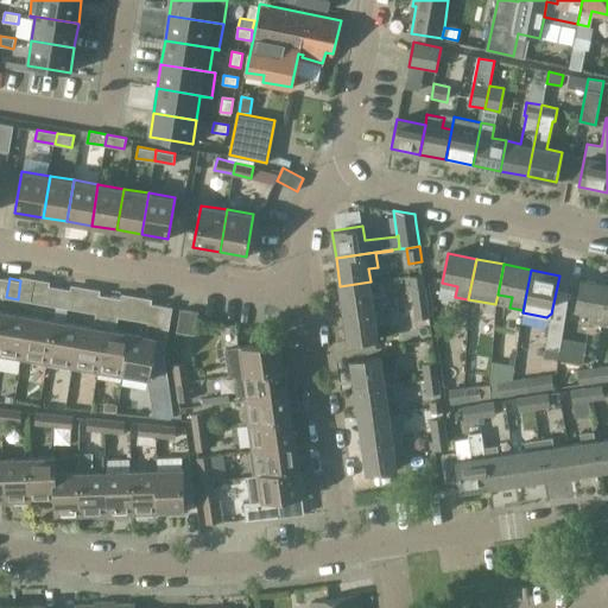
[(589,323),(602,327),(607,295),(607,284),(582,279),(576,310),(590,312),(589,323)]
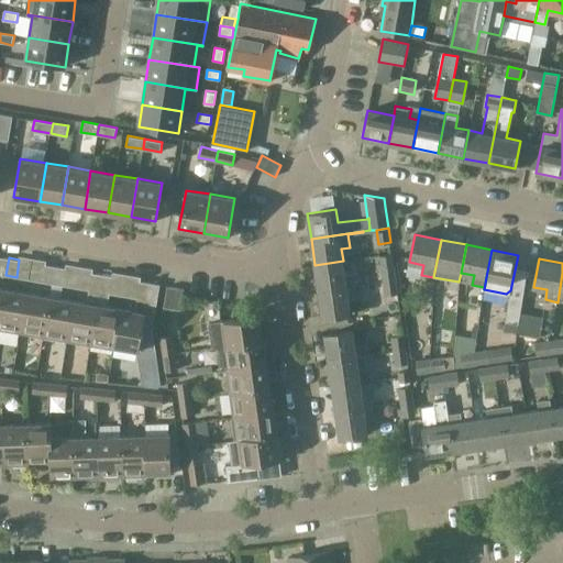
[(343,261),(315,265),(318,290),(354,285),(353,273),(344,274),(343,261)]
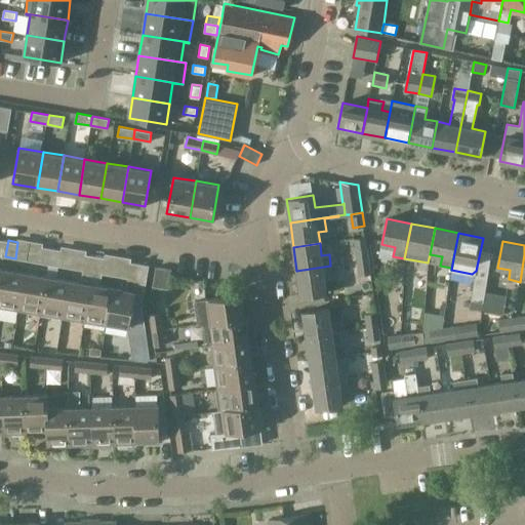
[(39,263),(49,265),(51,248),(42,246),(39,263)]
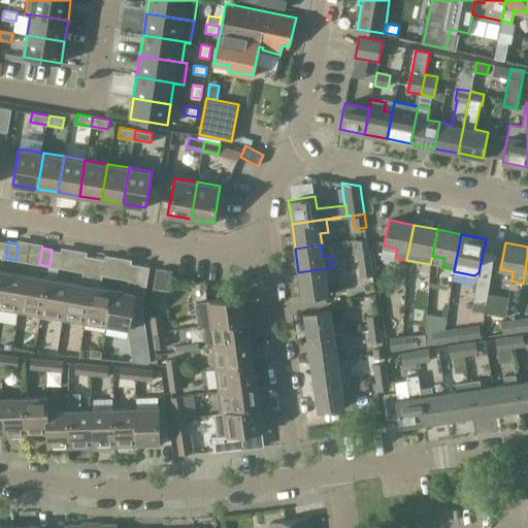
[(40,315),(63,319),(69,282),(57,279),(62,251),(52,250),(50,266),(47,277),(40,315)]
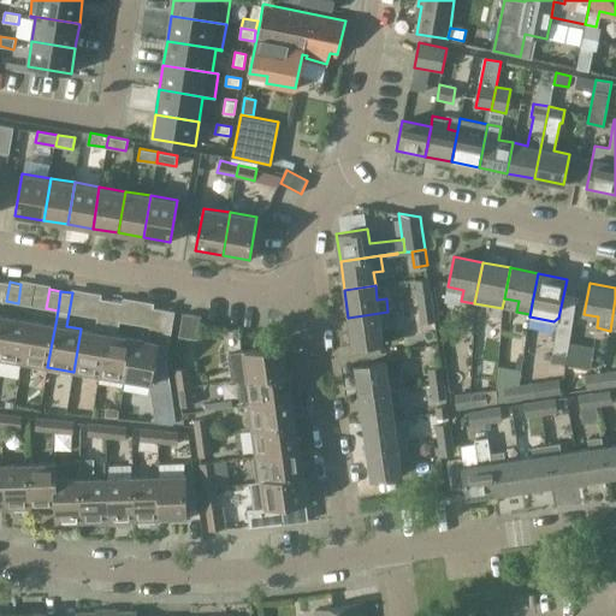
[(432,291),(418,294),(419,308),(434,306),(432,291)]
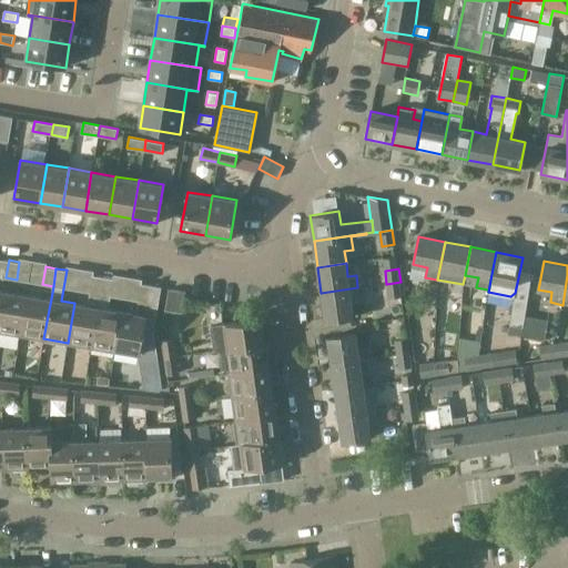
[(68,343),(91,347),(103,276),(92,274),(88,305),(74,303),(68,343)]
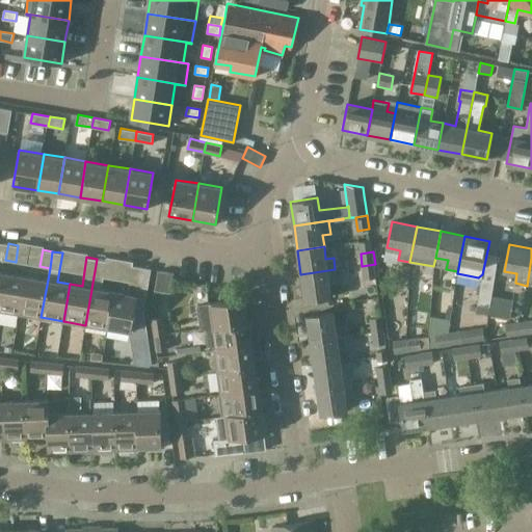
[(85,325),(107,328),(113,291),(102,289),(106,261),(97,259),(85,325)]
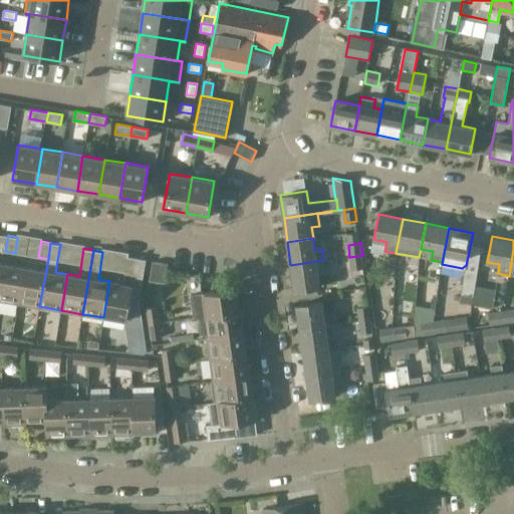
[(364,268),(362,255),(349,257),(351,270),(364,268)]
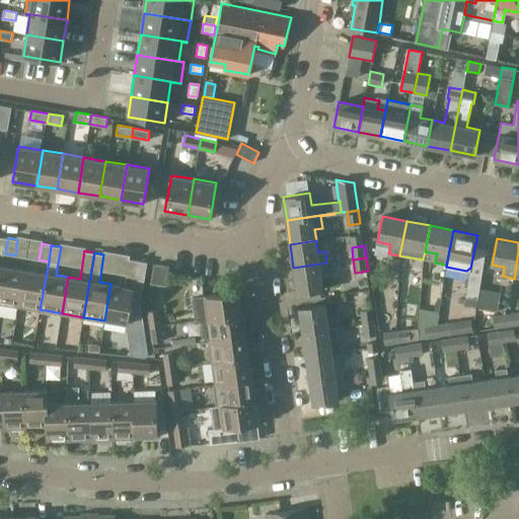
[(110,284),(104,320),(128,324),(134,288),(143,290),(148,262),(129,258),(124,287),(110,284)]
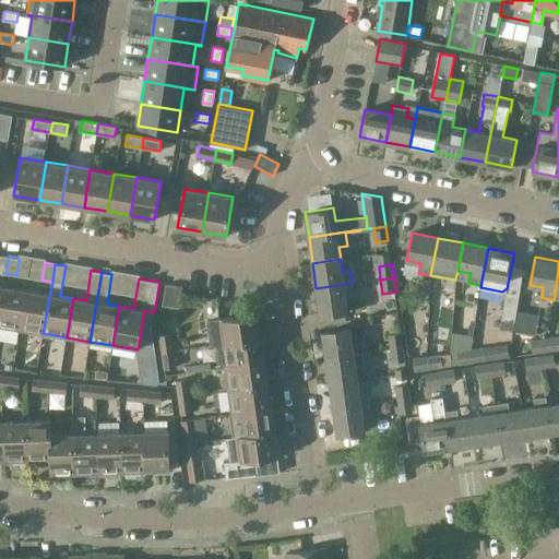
[(352,283),(316,288),(320,314),(347,310),(345,297),(354,296),(352,283)]
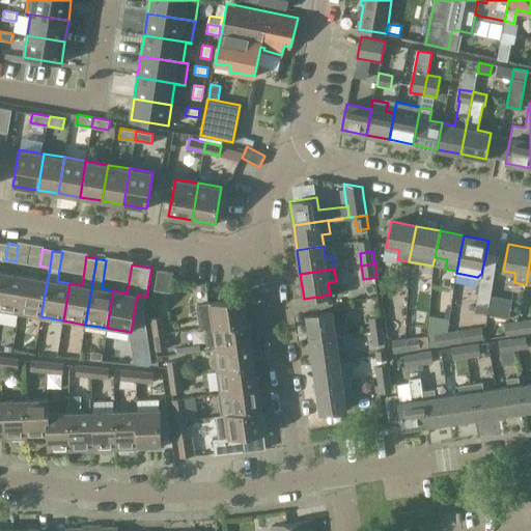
[(158,271),(155,290),(170,292),(173,273),(158,271)]
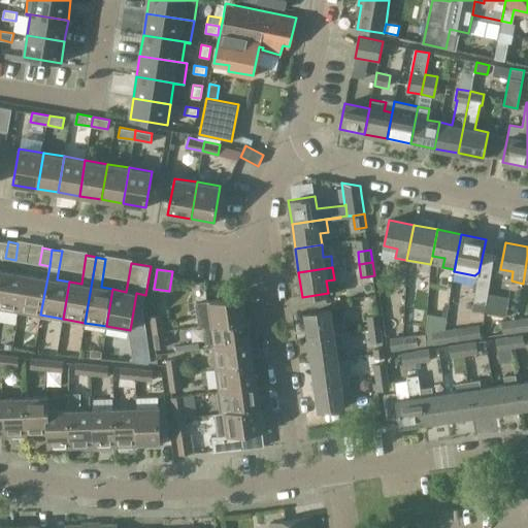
[(0,288),(0,307),(19,311),(25,274),(3,270),(0,288)]
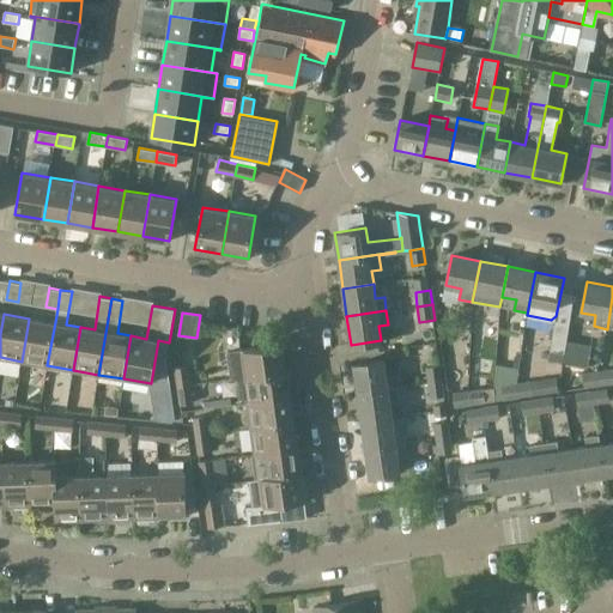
[(22,362),(47,365),(55,322),(29,319),(22,362)]
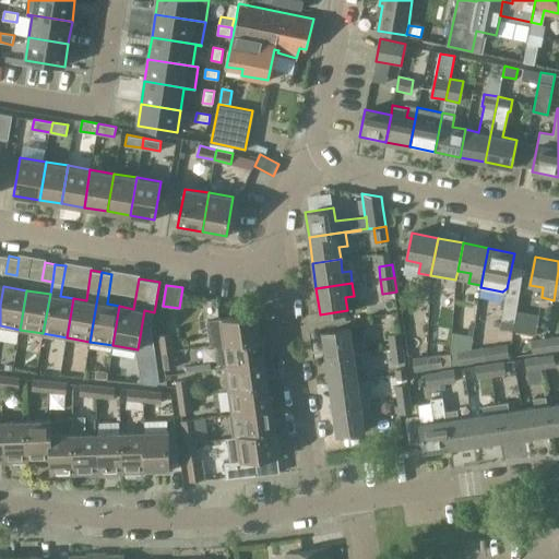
[(506,294),(501,320),(514,322),(519,296),(506,294)]
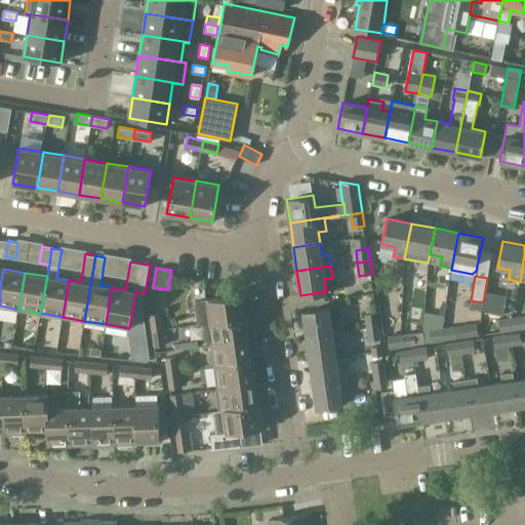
[(194,300),(198,324),(245,317),(242,294),(194,300)]
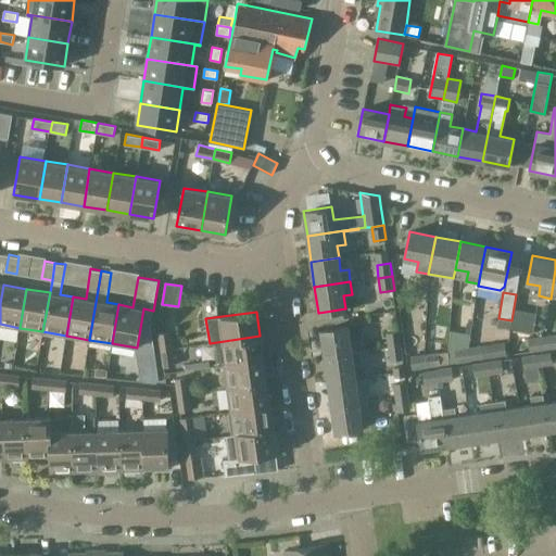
[(512,320),(498,318),(497,328),(510,330),(512,320)]
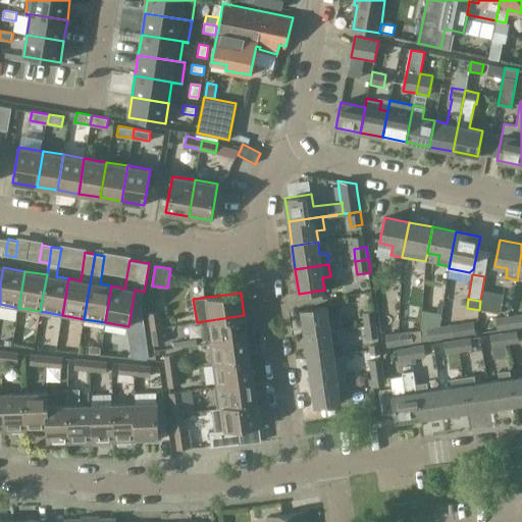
[(301,310),(304,333),(330,329),(327,306),(301,310)]
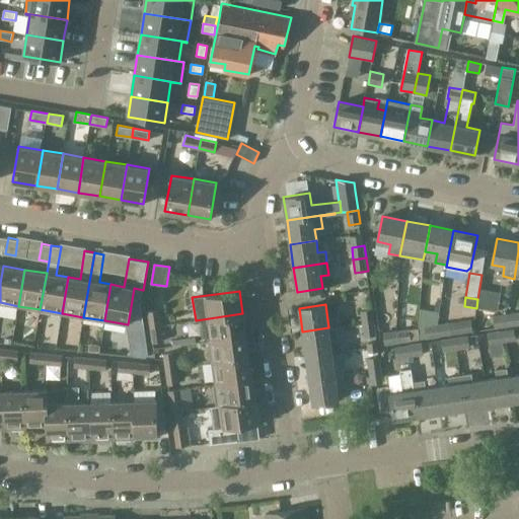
[(148,311),(150,326),(160,325),(158,309),(148,311)]
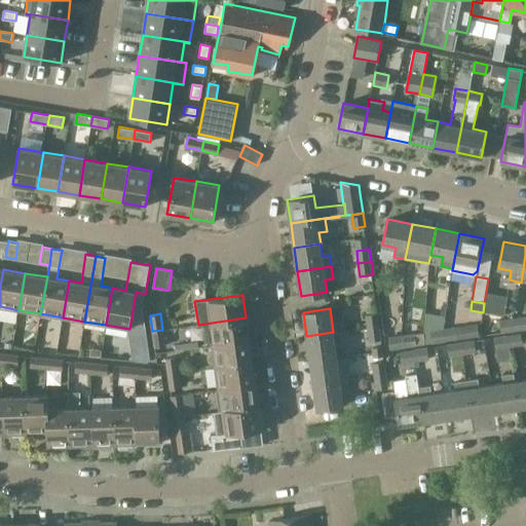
[(366,316),(368,330),(380,328),(378,314),(366,316)]
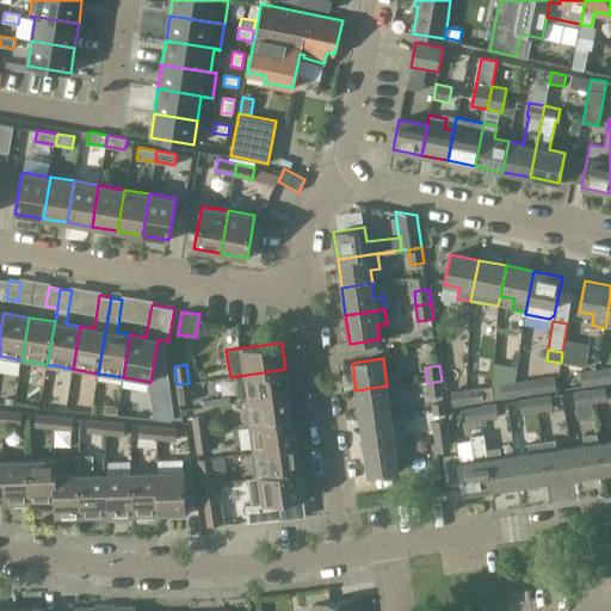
[(610,368),(600,370),(603,386),(610,383),(610,368)]
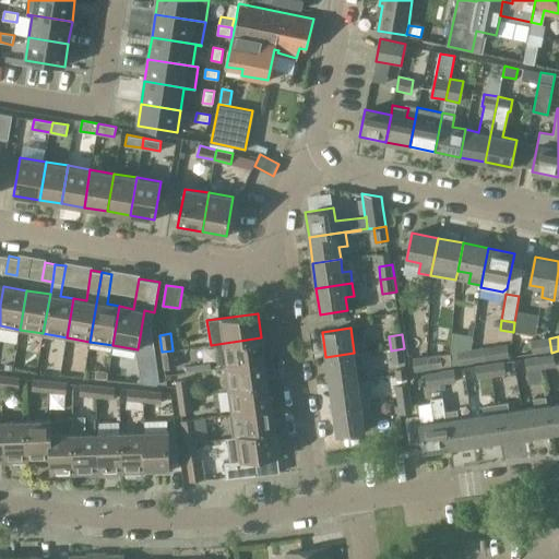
[(218,367),(225,367),(265,361),(261,337),(211,345),(215,345),(218,367)]
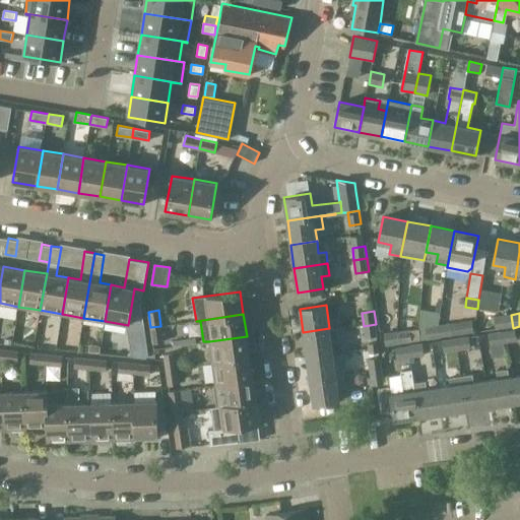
[(513,328),(511,315),(494,318),(496,330),(513,328)]
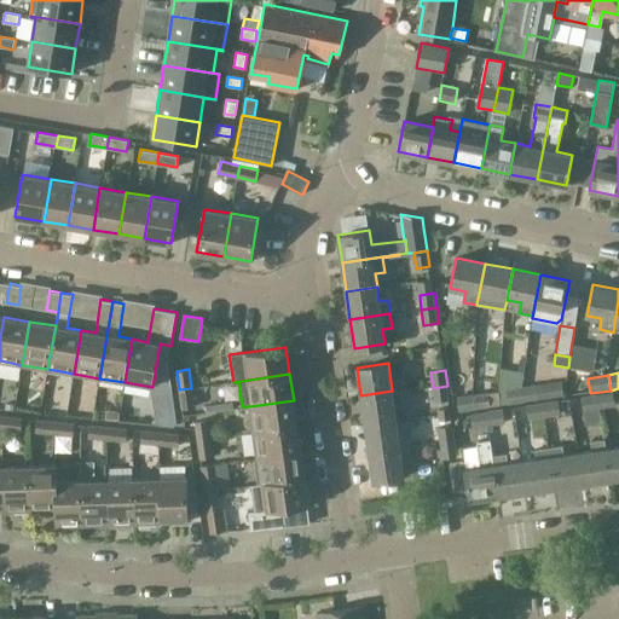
[(447,386),(433,388),(434,403),(450,401),(447,386)]
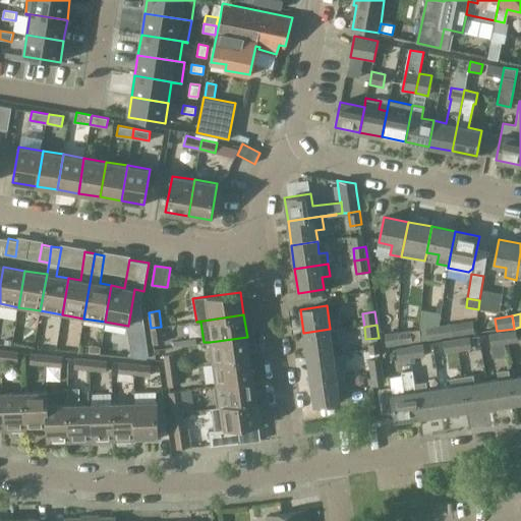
[(452,326),(439,327),(441,340),(454,338),(452,326)]
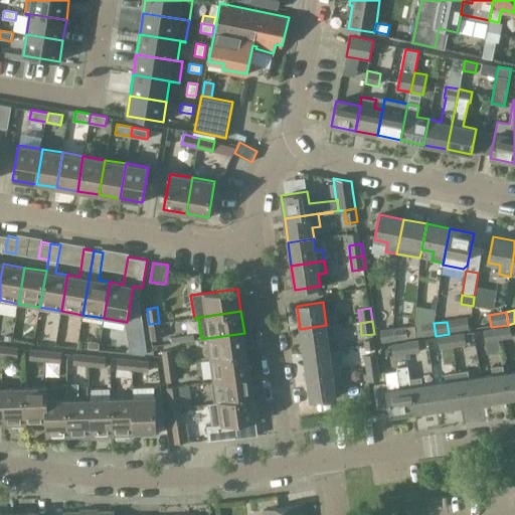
[(159,323),(149,324),(151,339),(161,338),(159,323)]
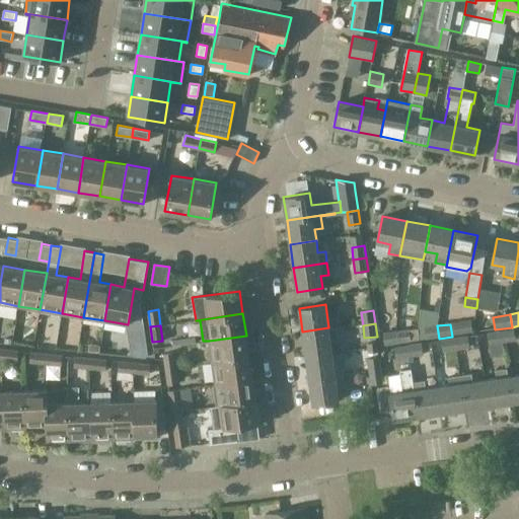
[(439,339),(437,325),(425,327),(426,340),(439,339)]
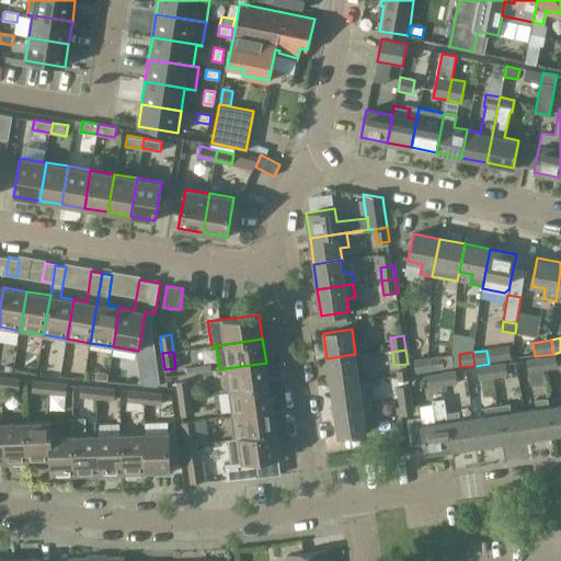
[(327,358),(331,382),(358,378),(357,369),(365,368),(363,353),(355,354),(327,358)]
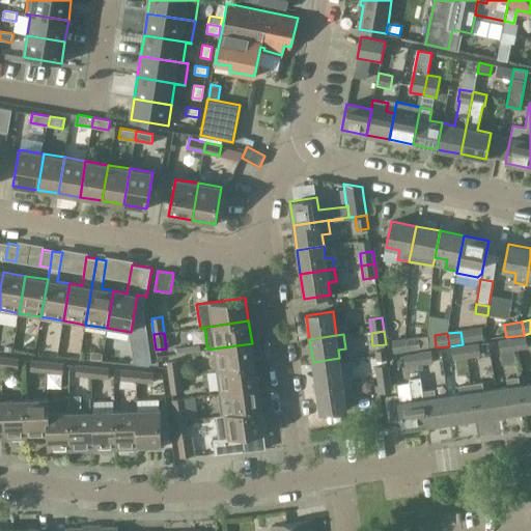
[(526,337),(512,339),(514,352),(527,350),(526,337)]
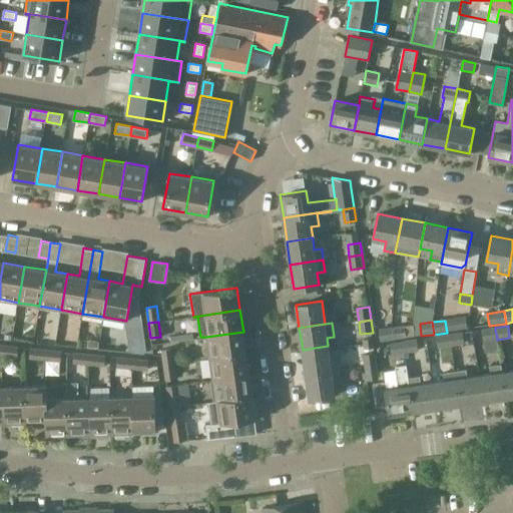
[(405,327),(392,328),(393,340),(406,339),(405,327)]
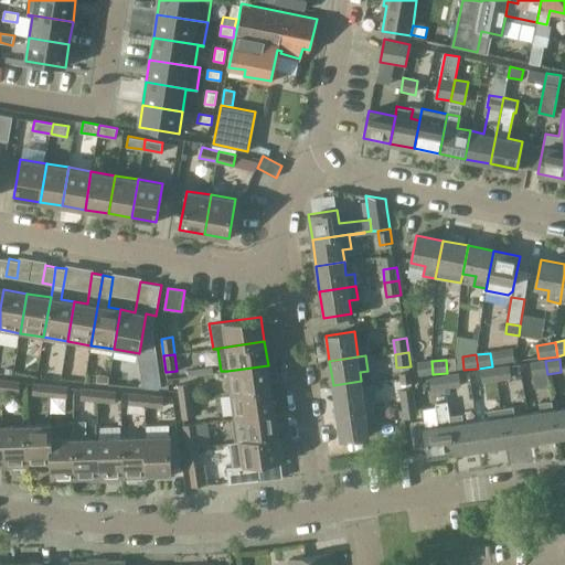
[(433,374),(432,361),(417,363),(419,376),(433,374)]
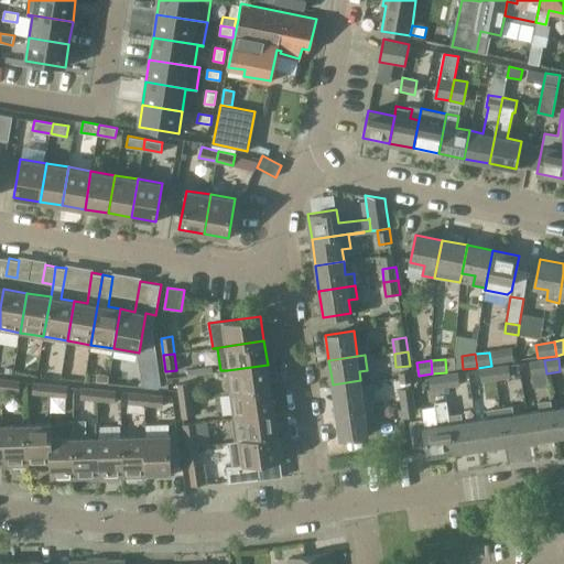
[(546,373),(544,360),(530,362),(532,376),(546,373)]
